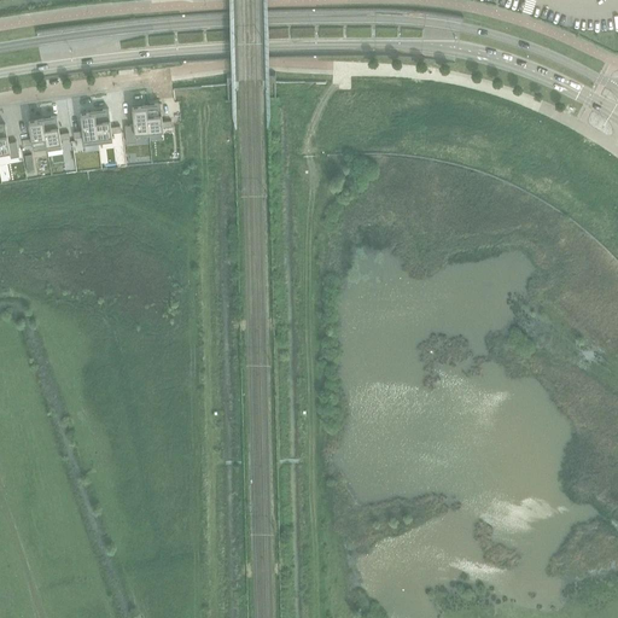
[(161,104),(146,105),(149,133),(163,132),(163,128),(173,127),(172,121),(162,121),(161,104)]
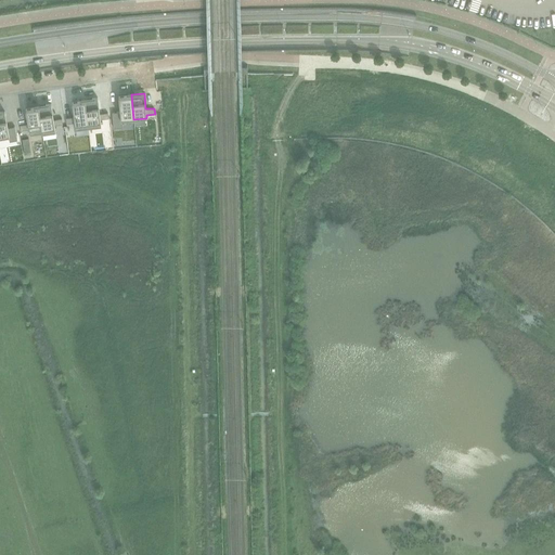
[(120,112),(112,113),(114,128),(123,127),(121,120),(133,119),(131,94),(118,95),(120,112)]
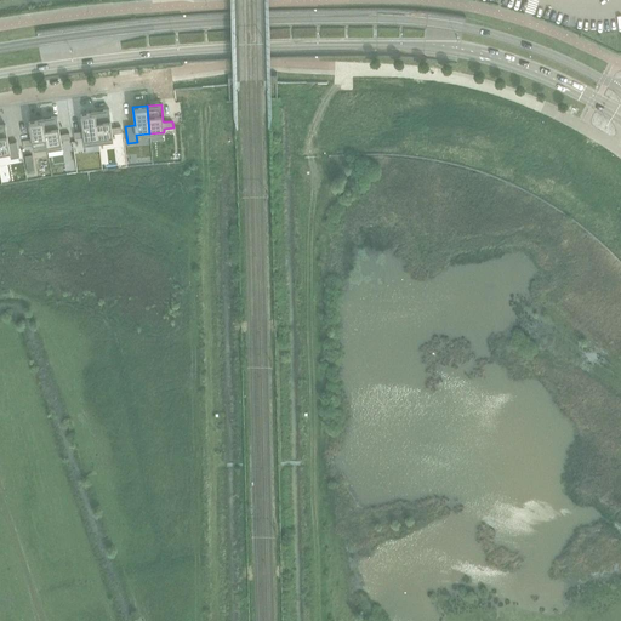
[(109,109),(95,112),(98,142),(113,140),(113,134),(121,132),(120,126),(112,127),(109,109)]
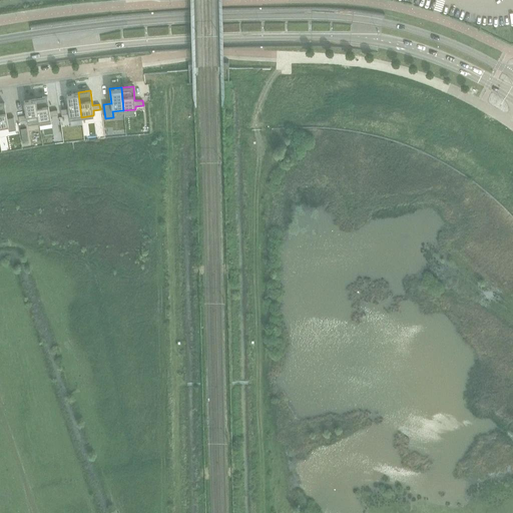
[(68,108),(61,109),(61,114),(69,113),(70,118),(81,117),(78,92),(66,93),(68,108)]
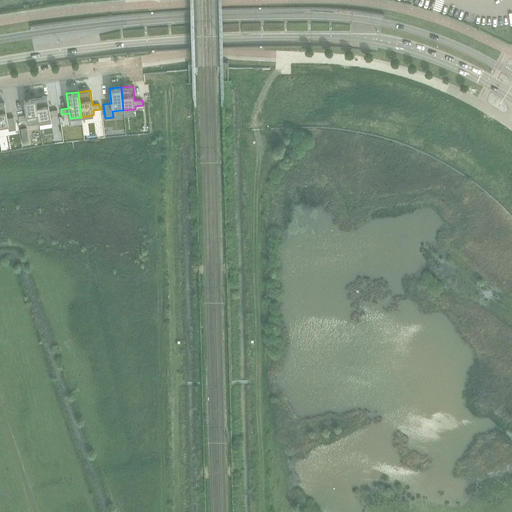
[(47,96),(35,98),(39,123),(51,121),(50,116),(58,114),(57,109),(50,111),(47,96)]
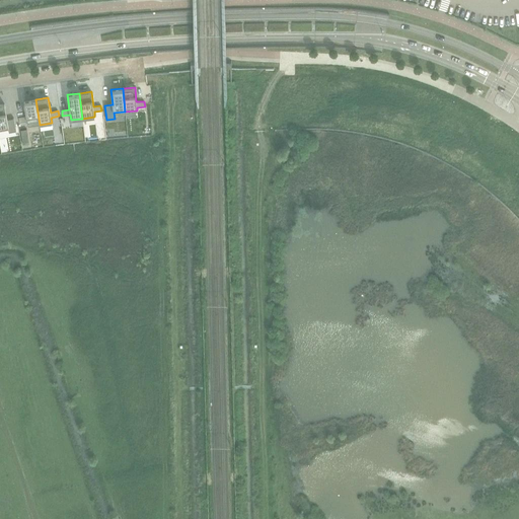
[(26,116),(18,117),(19,123),(27,121),(28,127),(40,125),(35,99),(24,101),(26,116)]
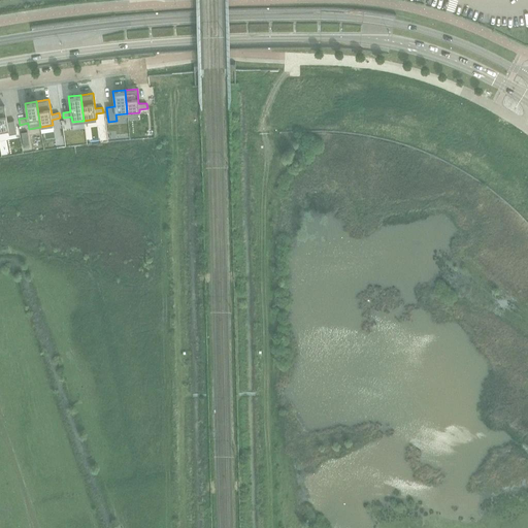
[(4,106),(0,106),(0,131),(8,130),(9,134),(17,133),(14,121),(7,122),(4,106)]
